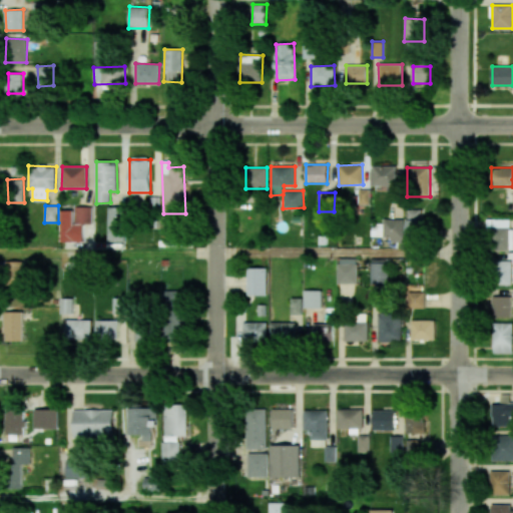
[(61,210),(60,242),(83,243),(83,223),(91,224),(91,206),(73,206),(73,210),(61,210)]
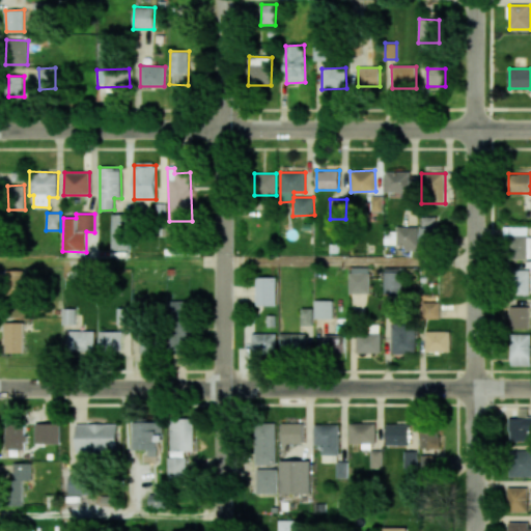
[(111,250),(127,251),(128,215),(112,215),(111,250)]
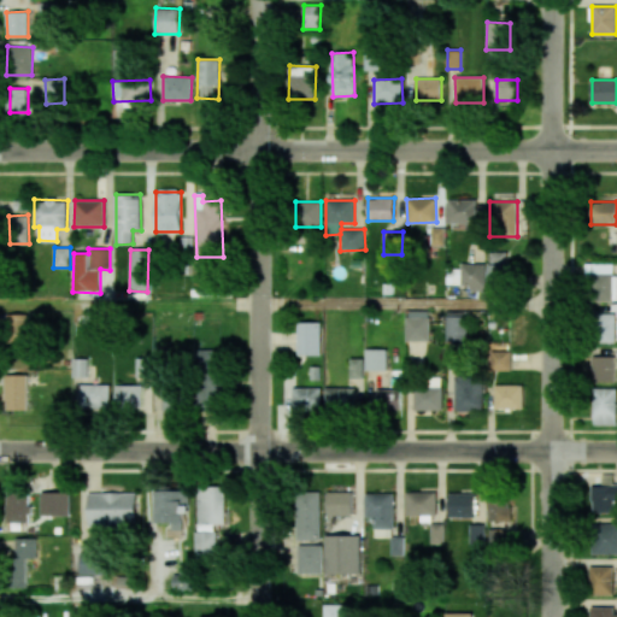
[(488,286),(507,285),(507,252),(488,252),(488,286)]
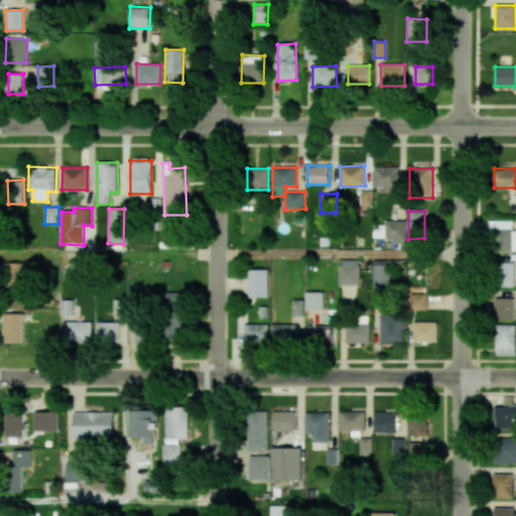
[(405,241),(405,221),(384,220),(384,227),(374,226),(374,240),(405,241)]
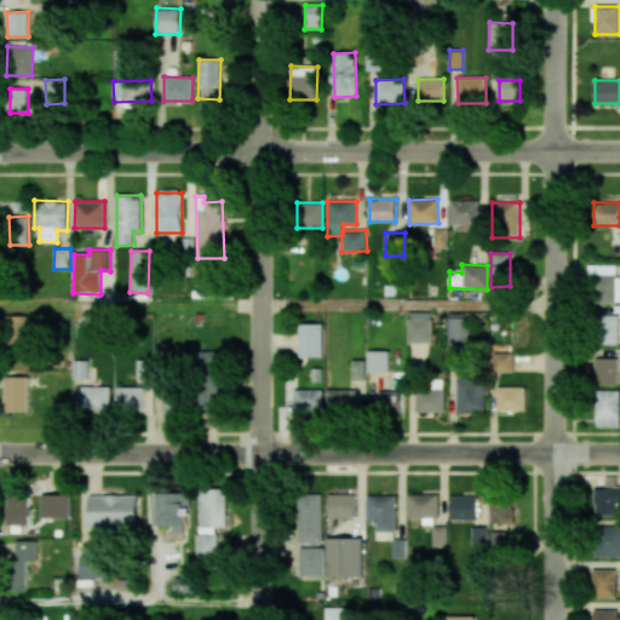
[(616,265),(590,264),(589,302),(619,302),(619,277),(616,277),(616,265)]
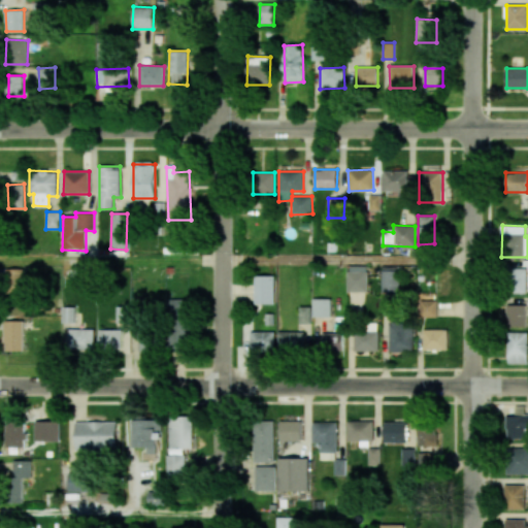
[(349,291),(367,291),(367,266),(349,266),(349,291)]
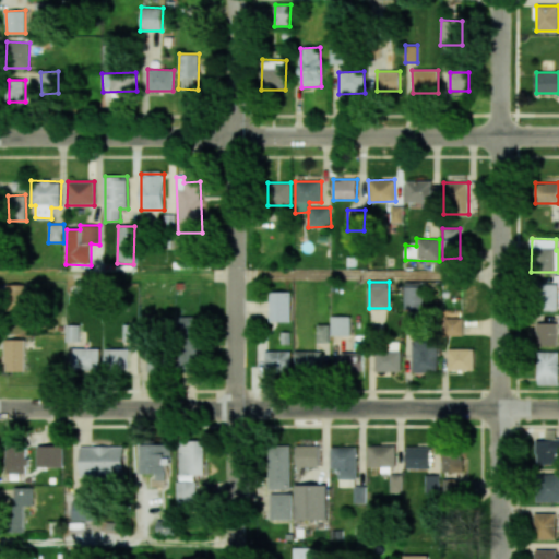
[(405,282),(404,311),(423,311),(424,283),(405,282)]
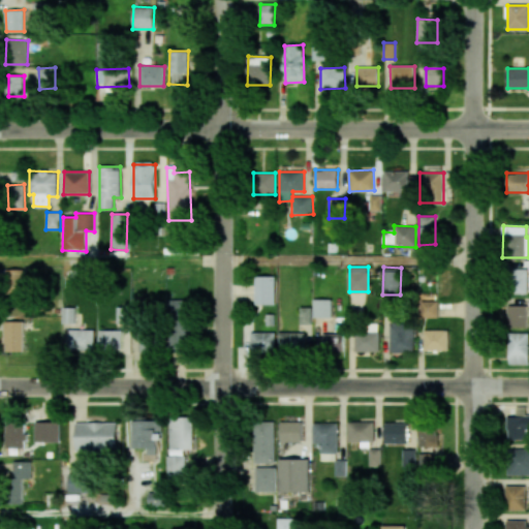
[(4,270),(5,291),(25,290),(24,269),(4,270)]
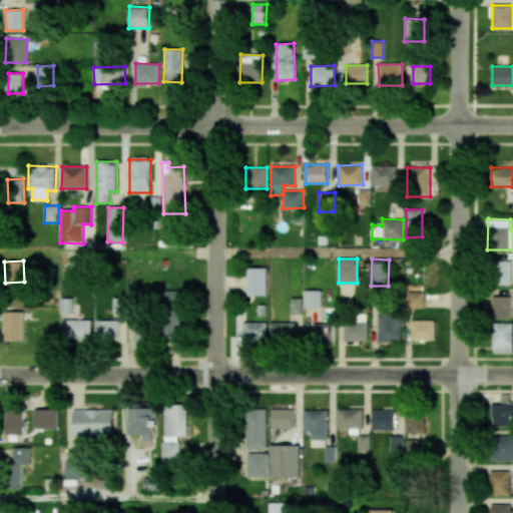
[(494,261),(493,284),(512,285),(512,262),(494,261)]
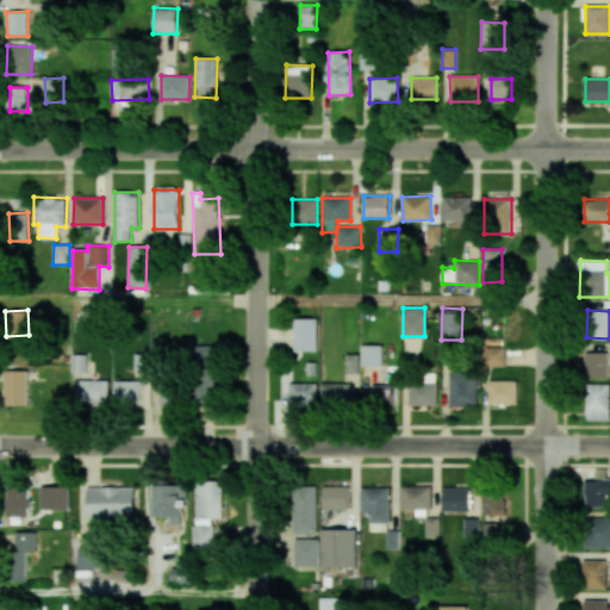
[(317,352),(318,318),(294,318),(294,350),(317,352)]
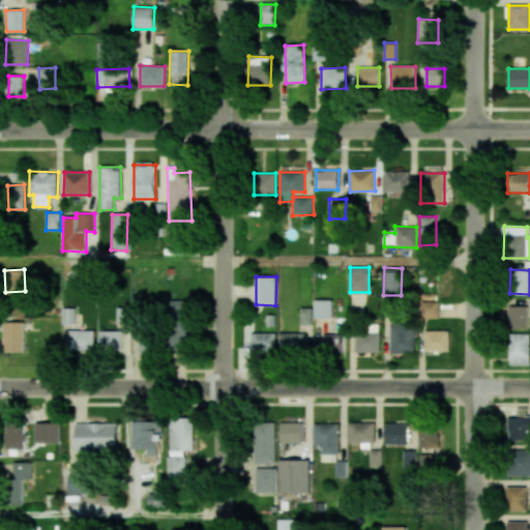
[(173,352),(189,351),(187,300),(171,300),(173,352)]
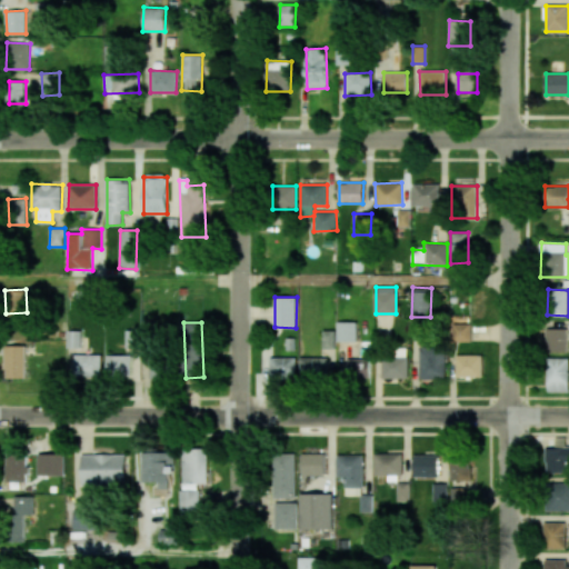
[(357,322),(337,322),(337,341),(357,341),(357,322)]
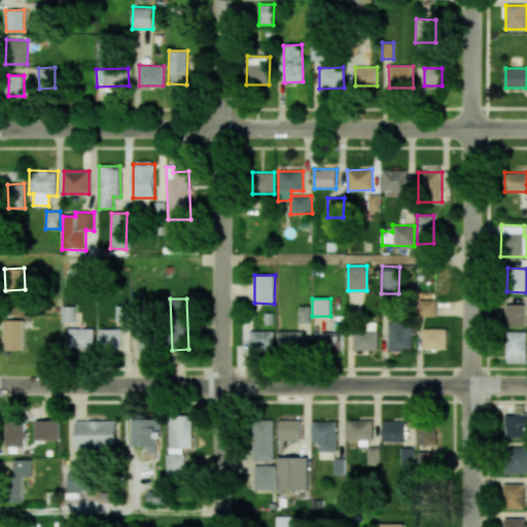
[(435,300),(420,300),(420,317),(436,316),(435,300)]
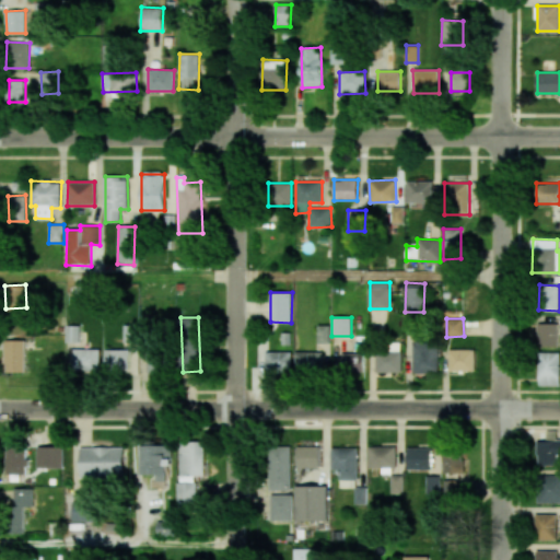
[(558,324),(538,323),(538,346),(558,347),(558,324)]
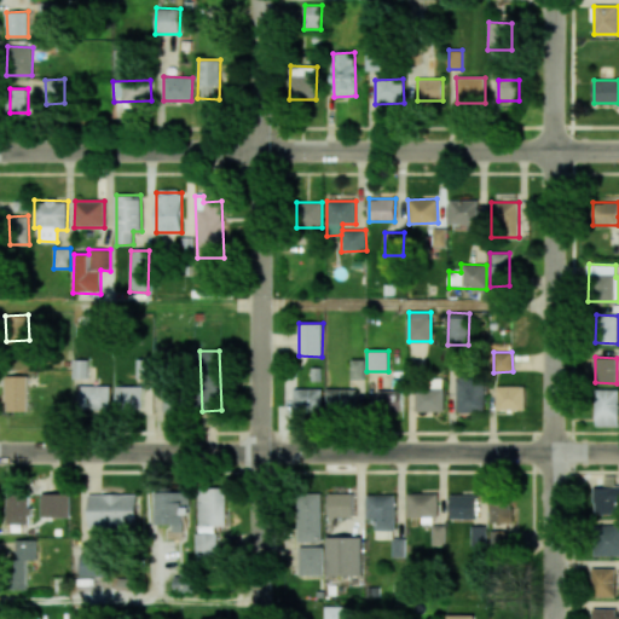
[(88,379),(88,360),(73,359),(73,379),(88,379)]
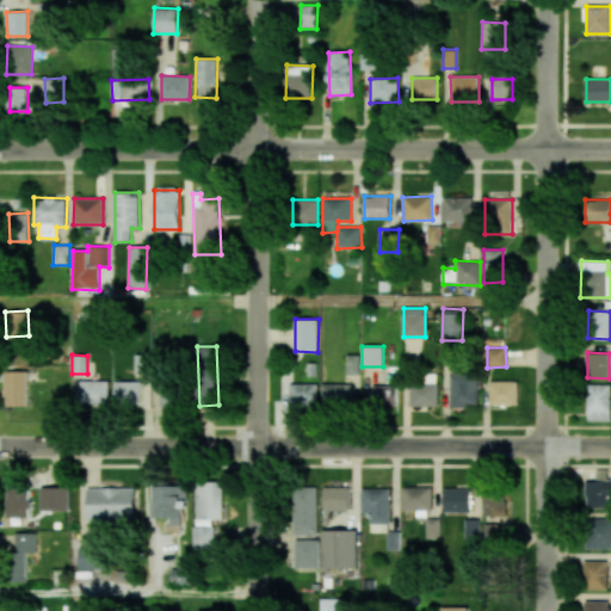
[(360,356),(346,355),(346,374),(359,375),(360,356)]
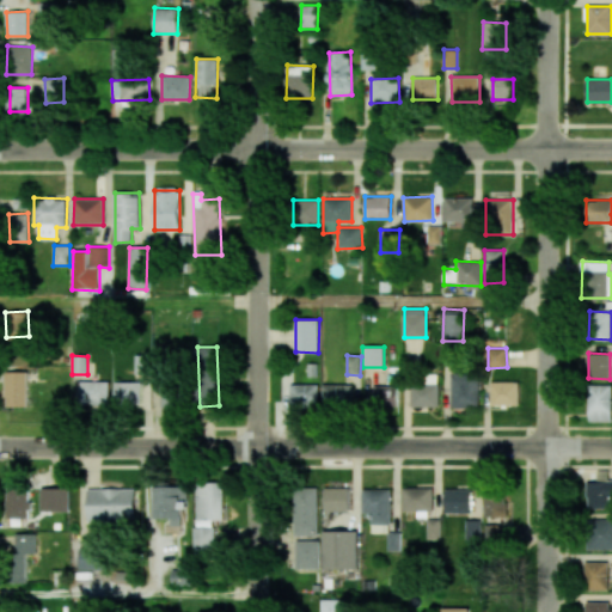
[(28,372),(5,372),(6,407),(28,407),(28,372)]
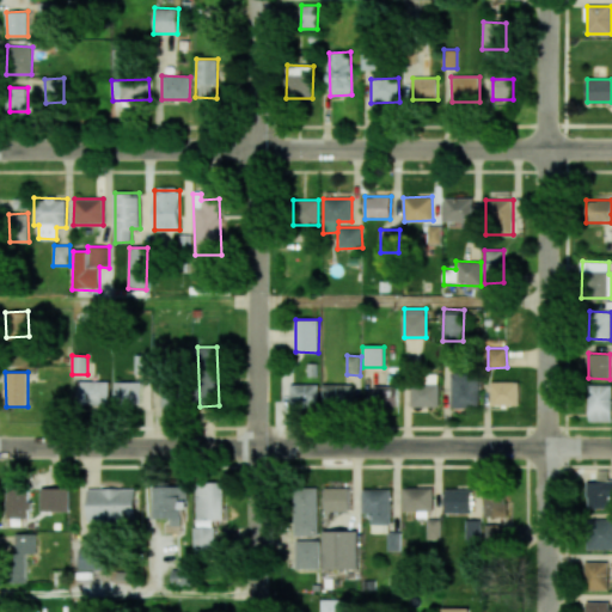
[(451,408),(479,408),(479,373),(451,373),(451,408)]
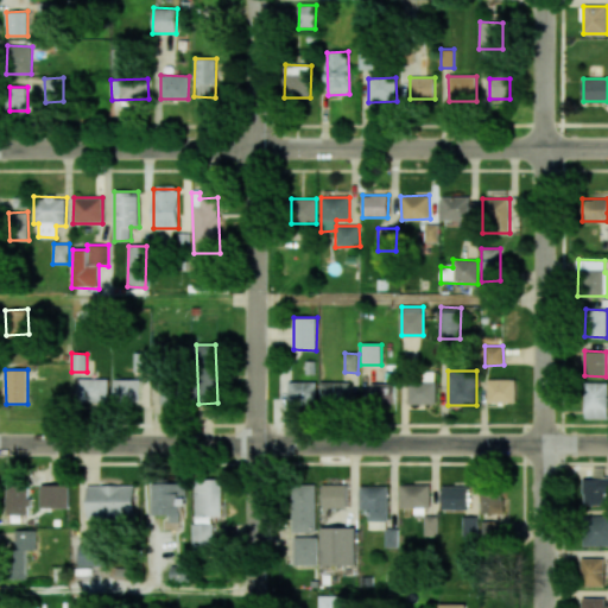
[(108,379),(78,378),(78,401),(108,403),(108,379)]
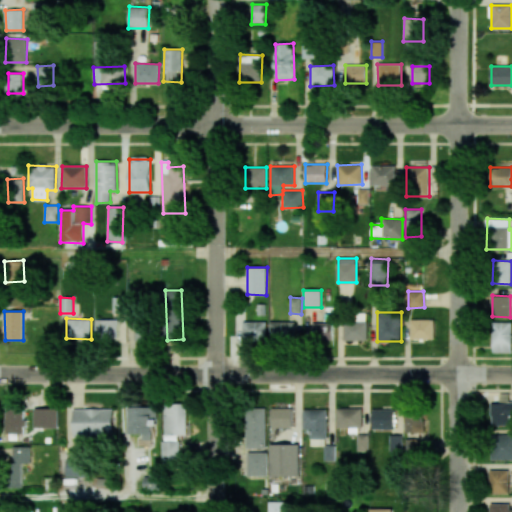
[(118,339),(119,320),(96,319),(96,338),(118,339)]
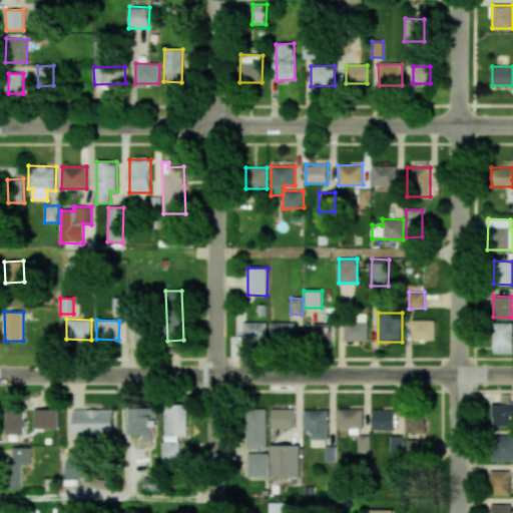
[(435,340),(435,320),(412,321),(412,340),(435,340)]
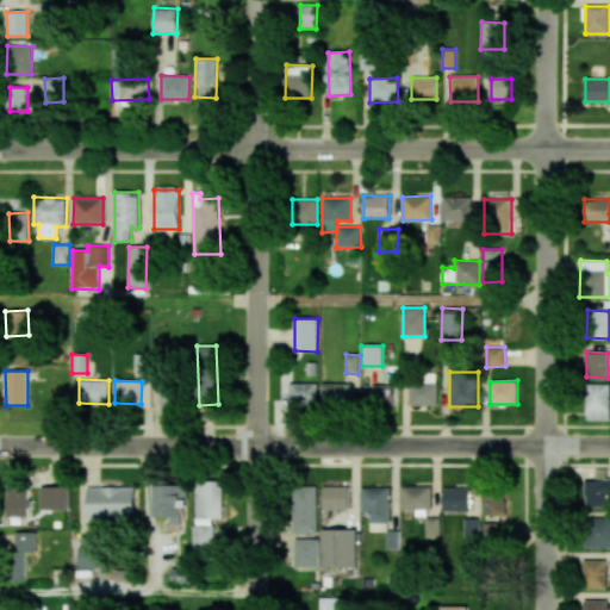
[(318,384),(290,383),(288,403),(317,403),(318,384)]
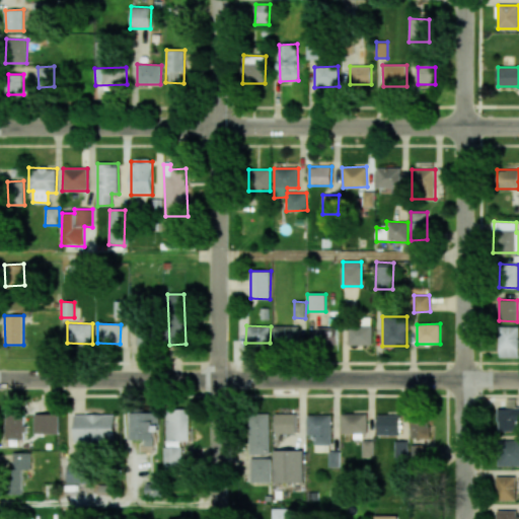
[(299,326),(274,325),(274,345),(299,346),(299,326)]
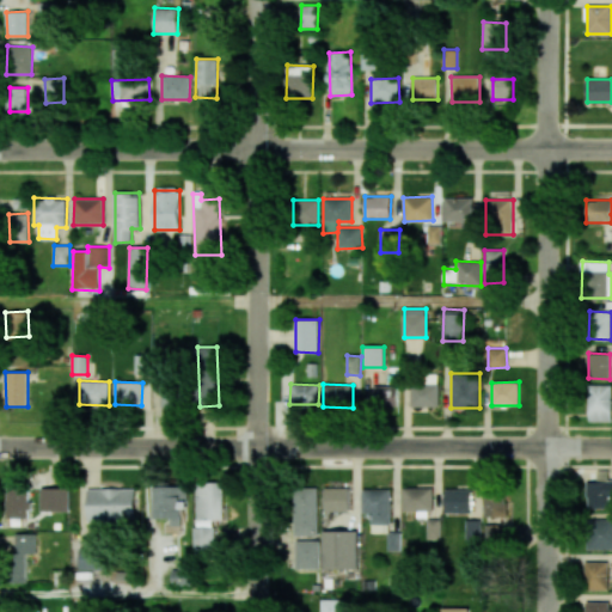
[(411,385),(411,407),(439,408),(440,386),(411,385)]
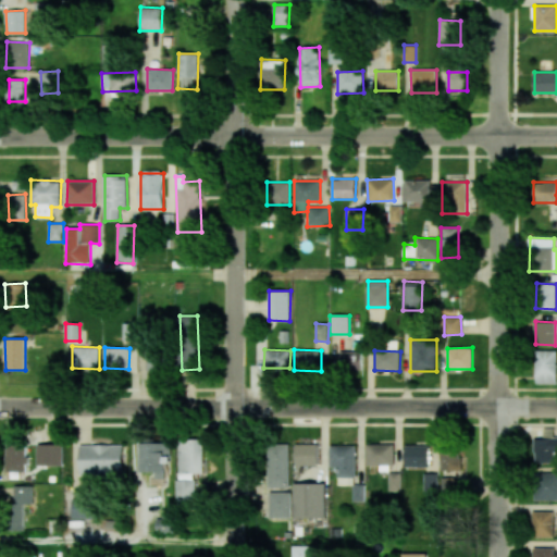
[(535,383),(556,383),(556,368),(556,350),(535,350),(535,383)]
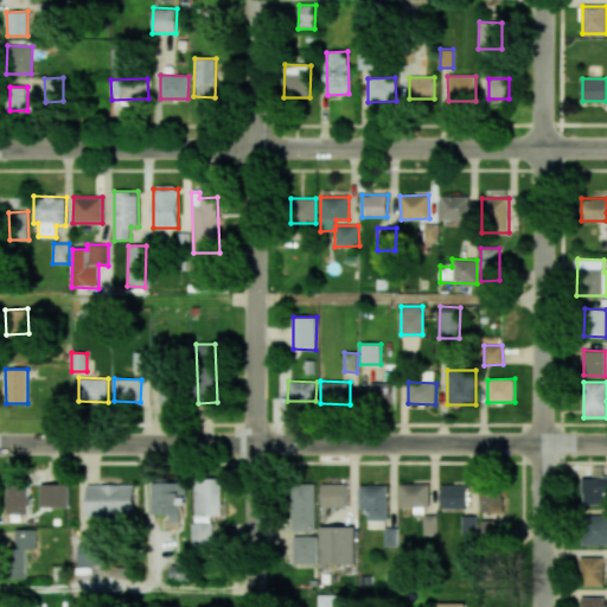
[(395,383),(370,383),(370,403),(395,404),(395,383)]
